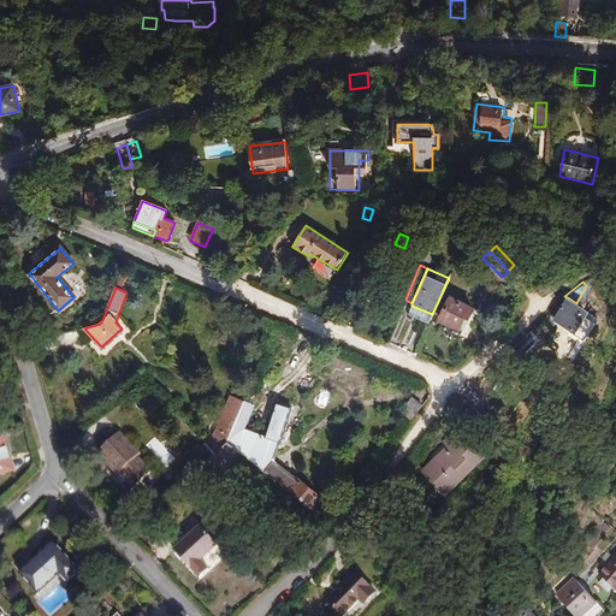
[(475,307),(450,296),(439,320),(460,330),(466,318),(469,319),(475,307)]
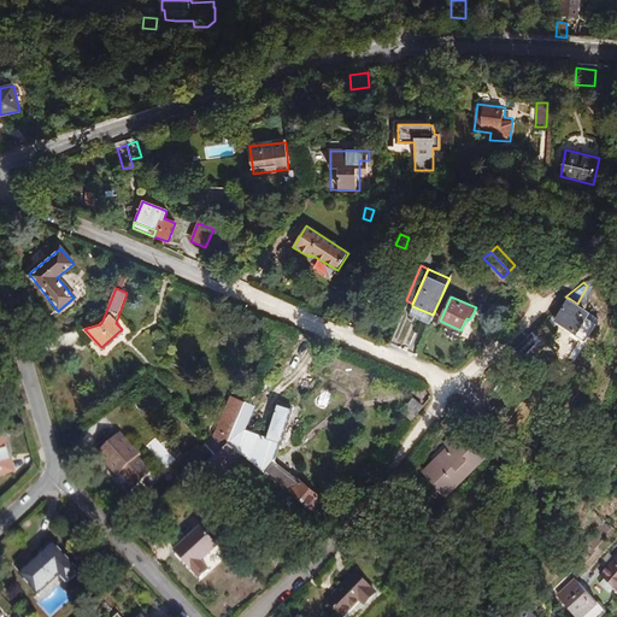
[(570,299),(557,321),(587,340),(598,323),(587,316),(589,312),(581,306),(577,304),(570,299)]
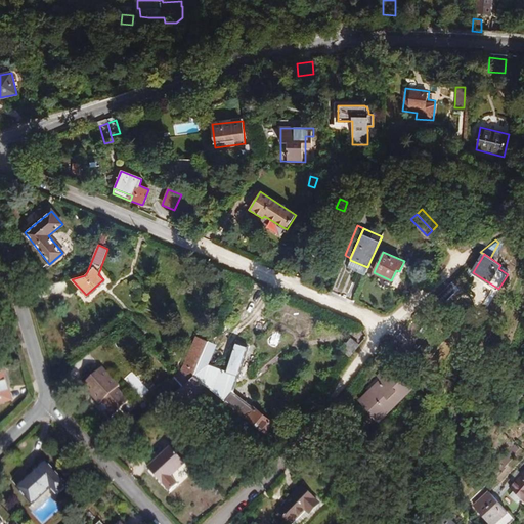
[(350,260),(346,268),(364,276),(367,267),(350,260)]
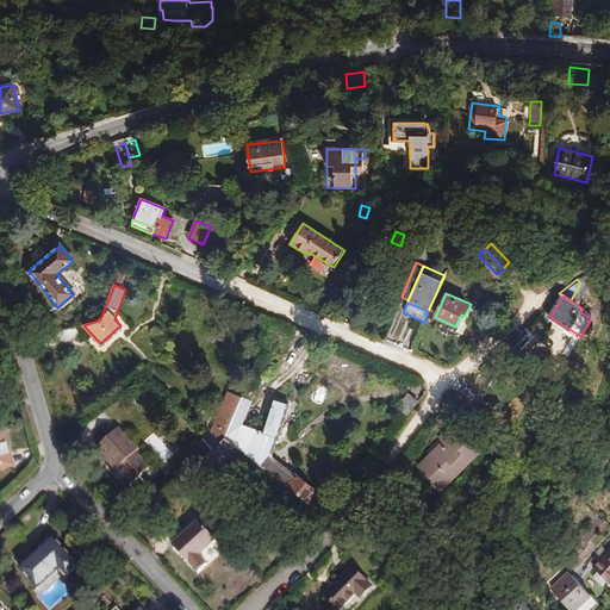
[(465,316),(461,315),(455,327),(460,329),(465,316)]
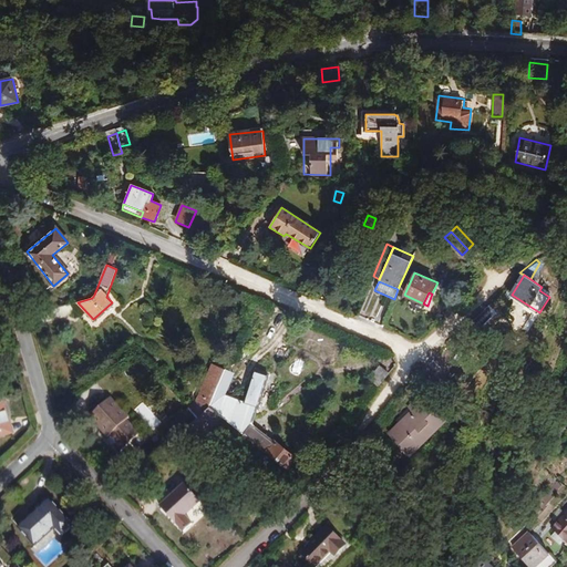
[(49,311),(52,320),(65,316),(62,307),(49,311)]
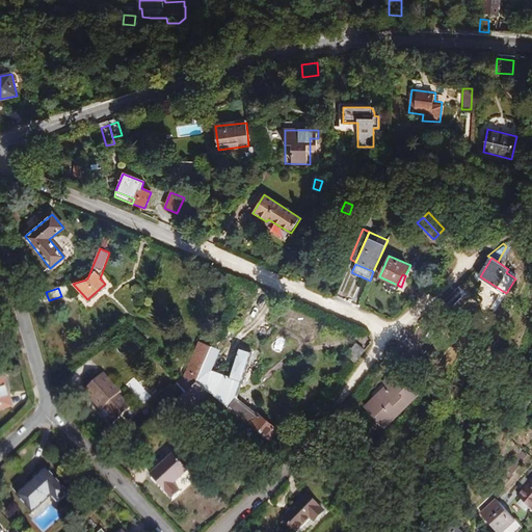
[(455,290),(443,302),(449,309),(461,296),(455,290)]
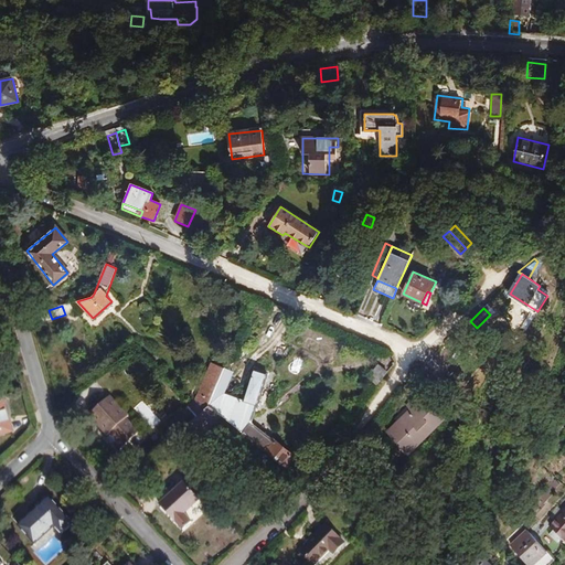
[(211,398),(224,369),(211,363),(199,394),(211,398)]
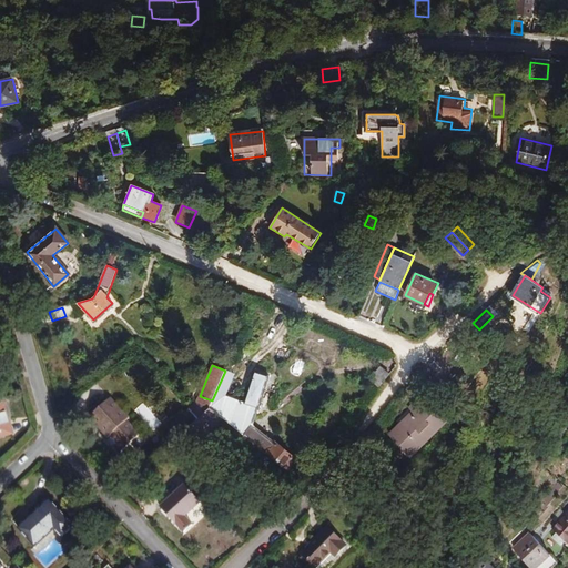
[(377,389),(389,374),(381,367),(368,383),(377,389)]
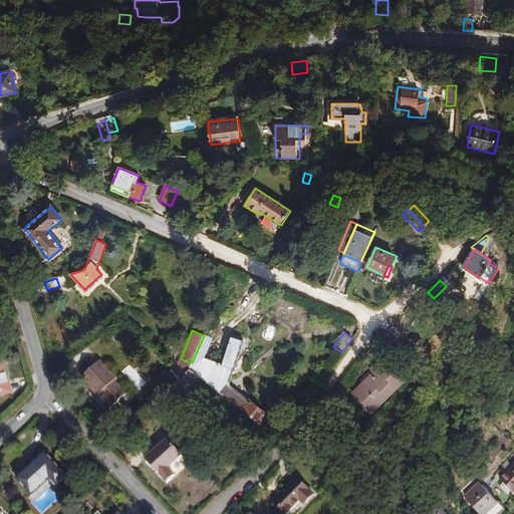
[(249,401),(228,384),(233,369),(242,339),(230,335),(221,365),(217,364),(213,376),(211,376),(193,361),(189,368),(258,424),(266,414),(249,401)]
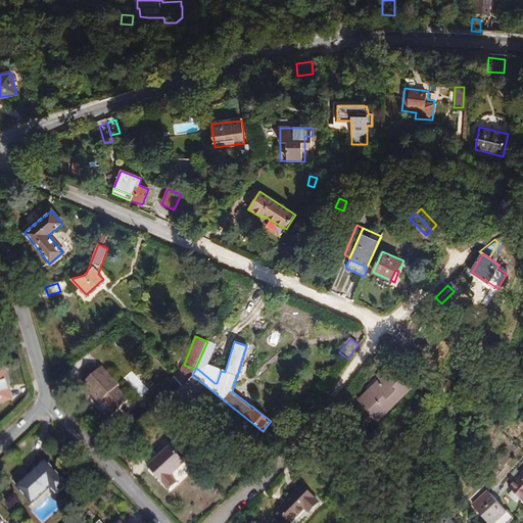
[(214,349),(205,346),(201,355),(209,359),(214,349)]
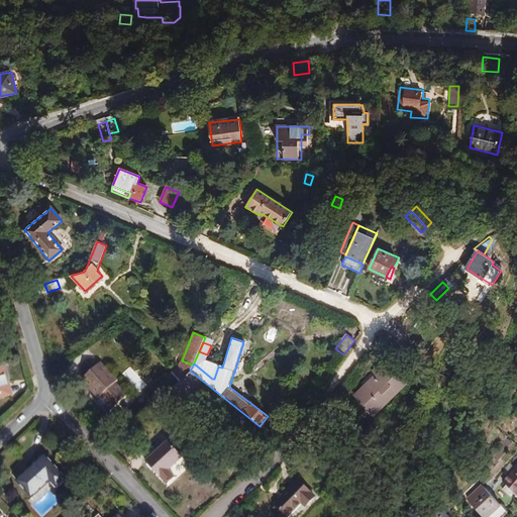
[(207,354),(199,351),(195,362),(203,365),(207,354)]
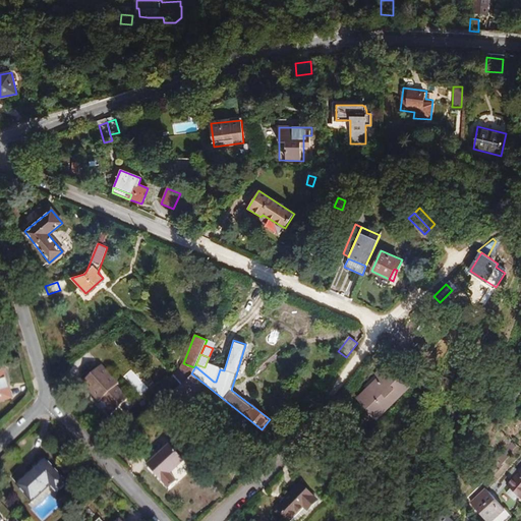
[(192,373),(194,367),(183,363),(180,368),(192,373)]
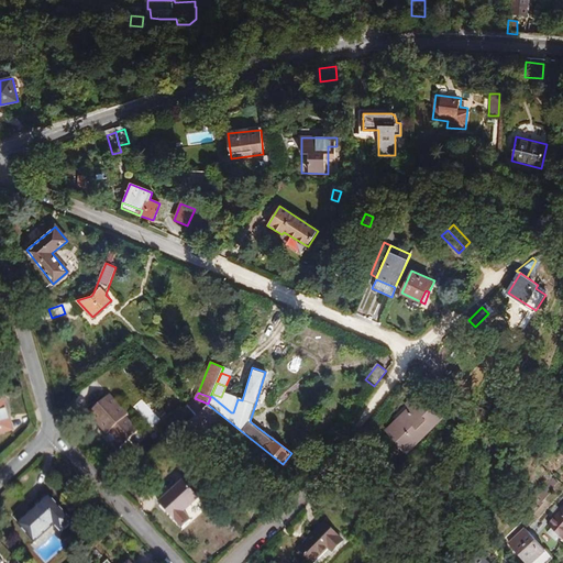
[(387,430),(408,451),(442,418),(418,394),(406,405),(410,408),(387,430)]
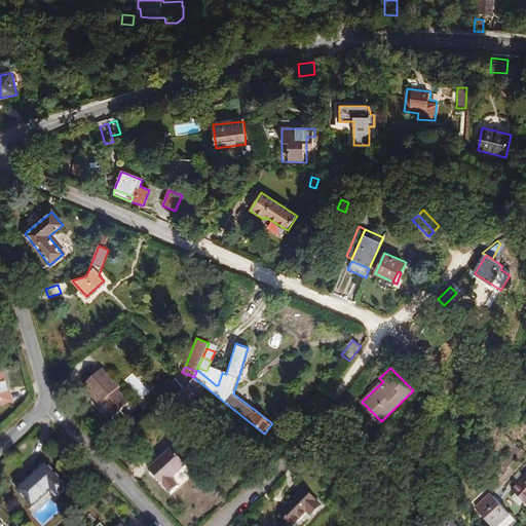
[(101,369),(82,387),(100,406),(102,404),(114,416),(129,403),(117,389),(119,387),(101,369)]
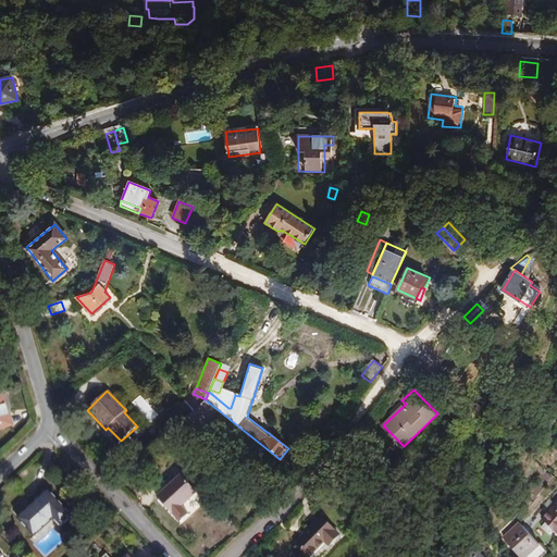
[(0,394),(0,428),(12,424),(3,394),(0,394)]
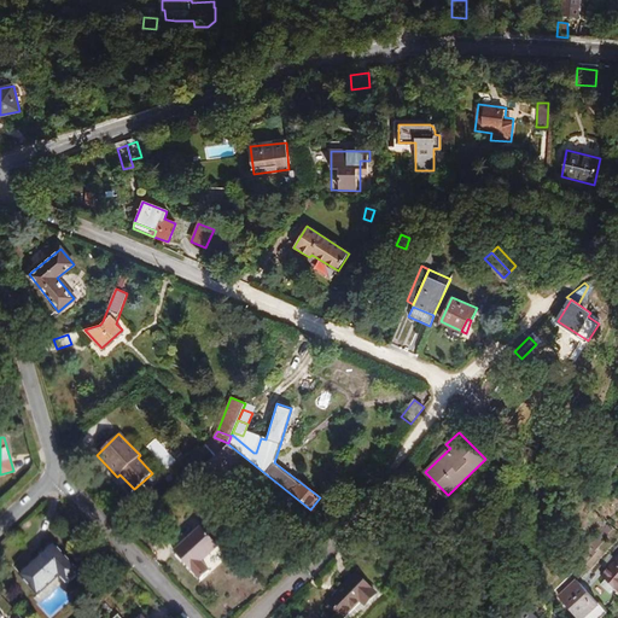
[(192,456),(203,467),(227,443),(228,443),(214,437),(192,456)]
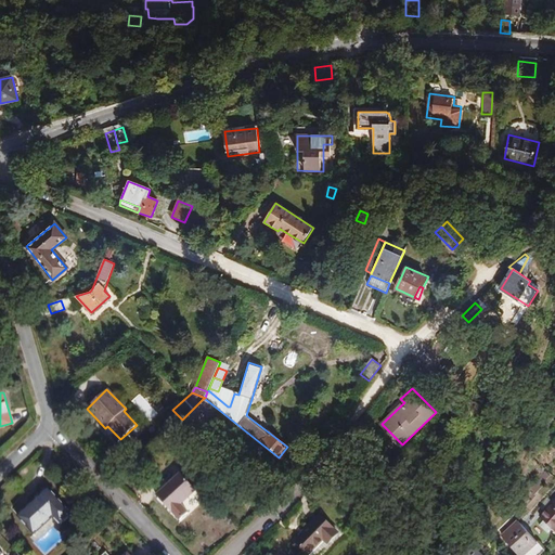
[(151,420),(158,412),(140,394),(132,400),(151,420)]
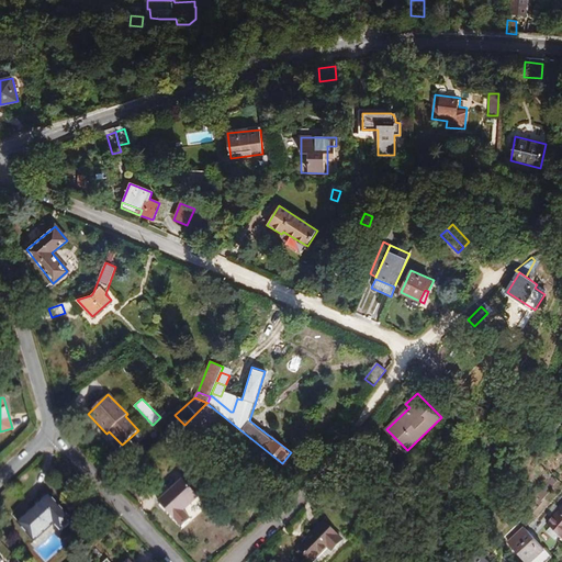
[(206,403),(184,425),(195,436),(218,413),(206,403)]
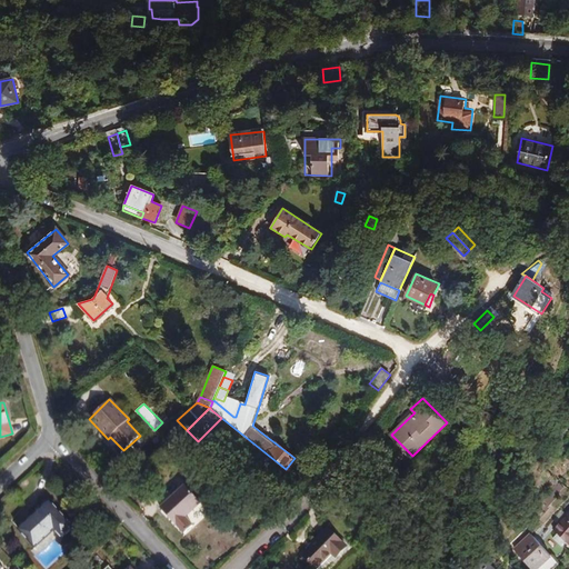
[(200,502),(185,485),(160,508),(176,525),(177,525),(185,533),(192,526),(185,517),(200,502)]
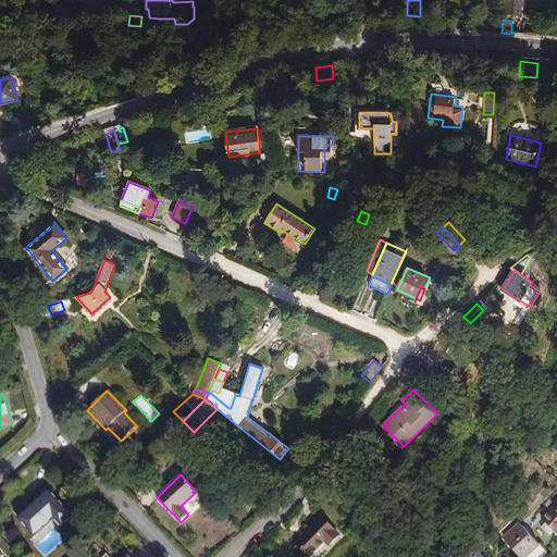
[(62,528),(74,518),(48,490),(17,518),(34,535),(53,519),(62,528)]
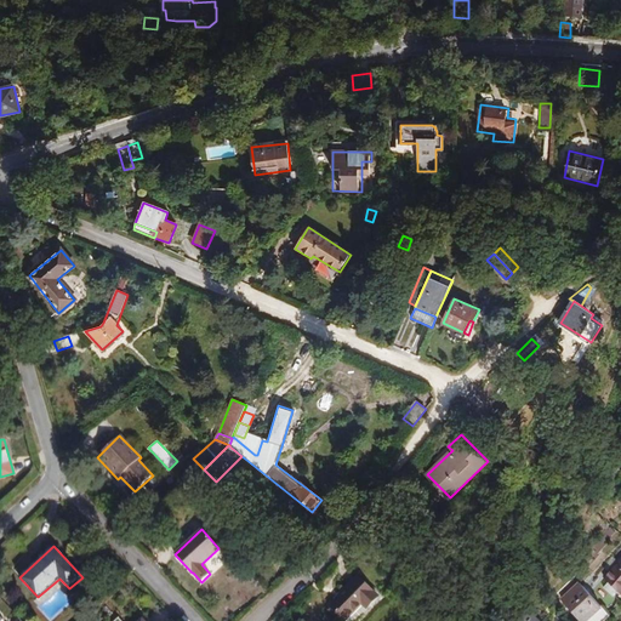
[(222,551),(206,563),(212,571),(229,559),(222,551)]
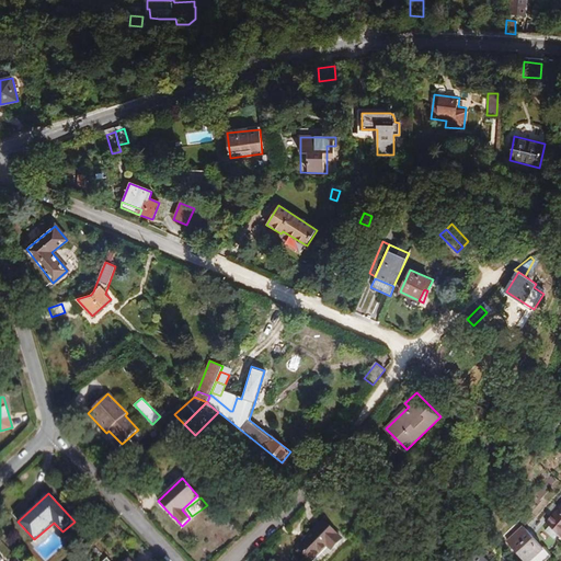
[(560,497),(542,518),(547,524),(557,531),(560,535),(560,497)]
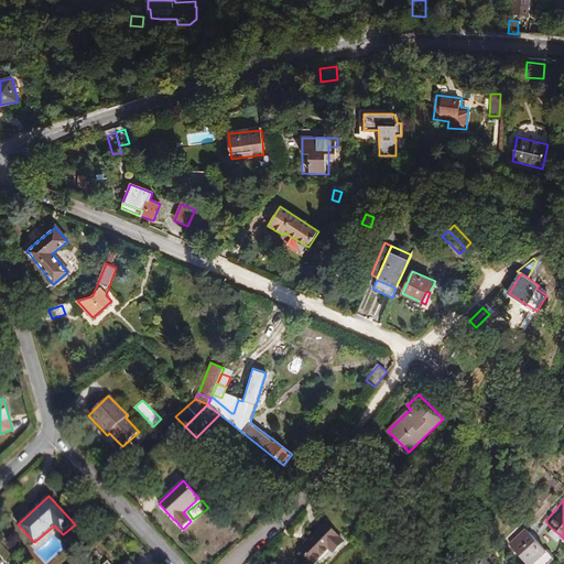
[(342,543),(323,524),(297,549),(311,563),(318,563),(331,554),(342,543)]
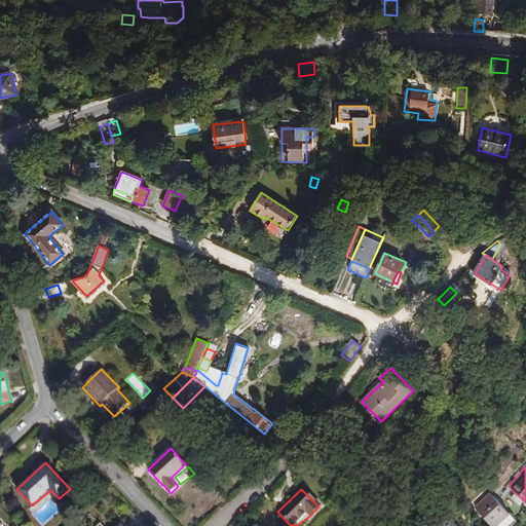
[(517,503),(522,498),(513,491),(509,496),(517,503)]
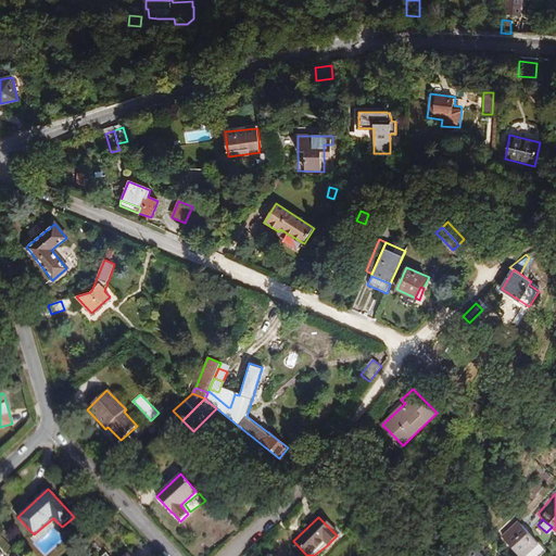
[(522,555),(538,543),(517,521),(502,536),(519,555),(522,555)]
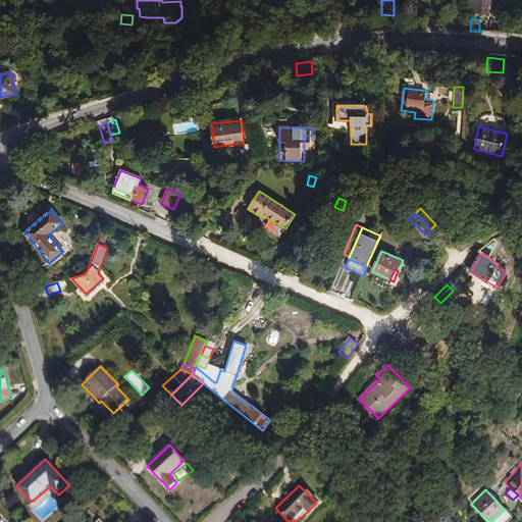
[(456,521),(446,511),(433,521),(456,521)]
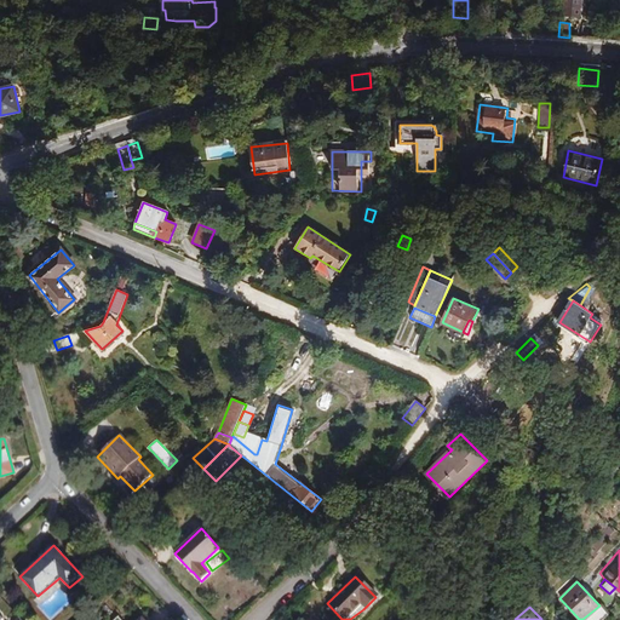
[(350,619),(356,619),(366,612),(363,609),(350,619)]
